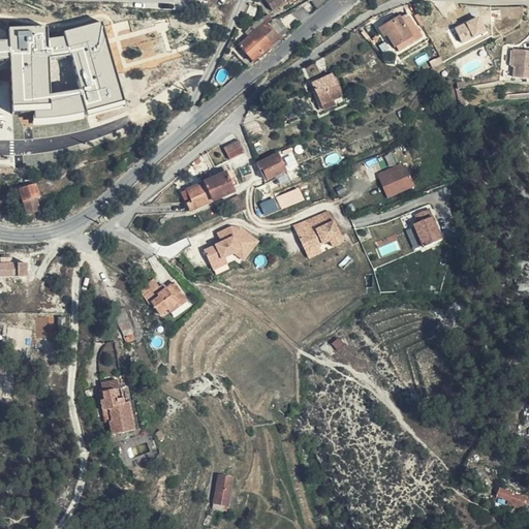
[(265,0),(273,11),(287,2),(288,3),(292,0),(265,0)]
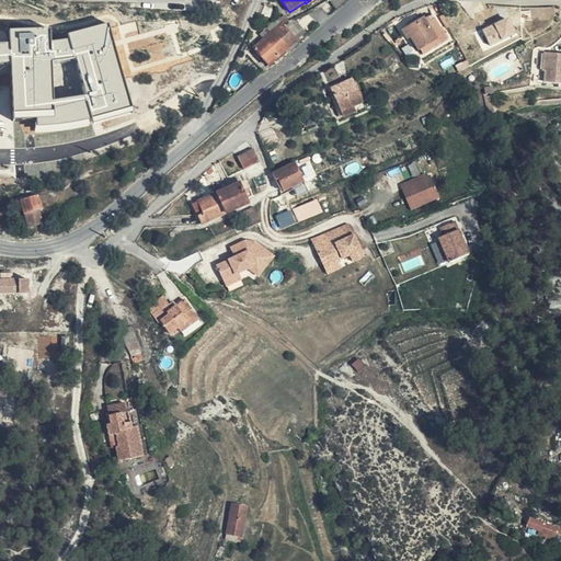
[(423,19),(402,31),(408,38),(410,37),(418,49),(419,48),(423,55),(447,41),(432,14),(424,20),(423,19)]
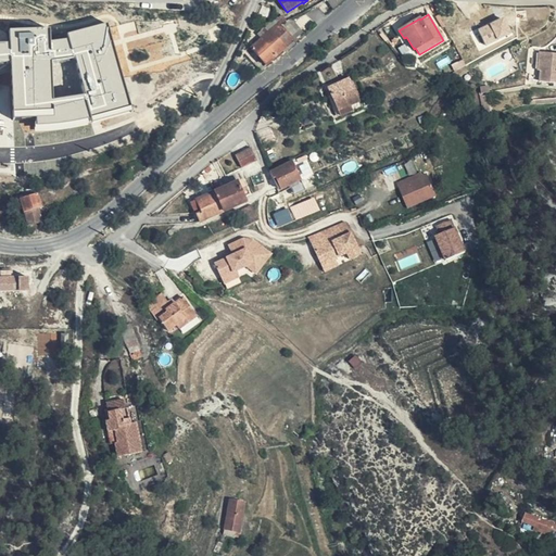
[(504,16),(478,28),(485,45),(512,34),(504,16)]
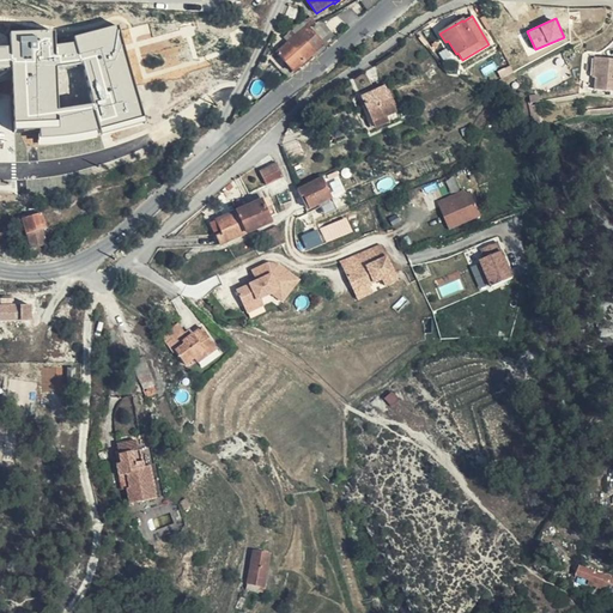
[(308,29),(321,46),(333,35),(323,22),(308,29)]
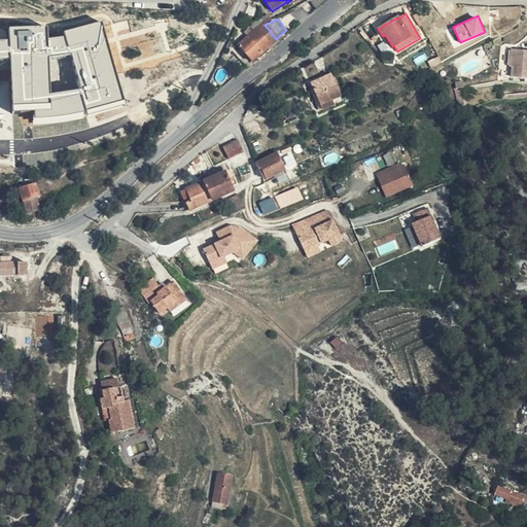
[(0,59),(9,59),(13,113),(32,111),(33,124),(84,117),(126,105),(102,20),(63,31),(64,35),(48,37),(47,26),(9,27),(9,37),(0,38),(0,59)]
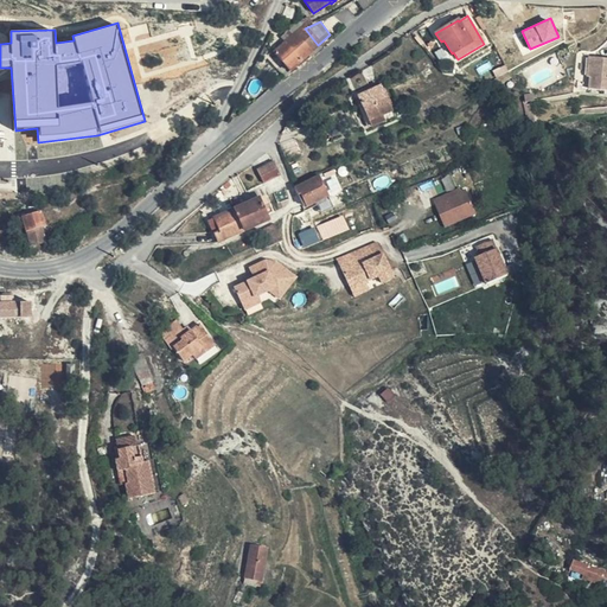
[(295,34),(310,52),(318,45),(305,29),(300,23),(289,31),(294,36),(295,34)]
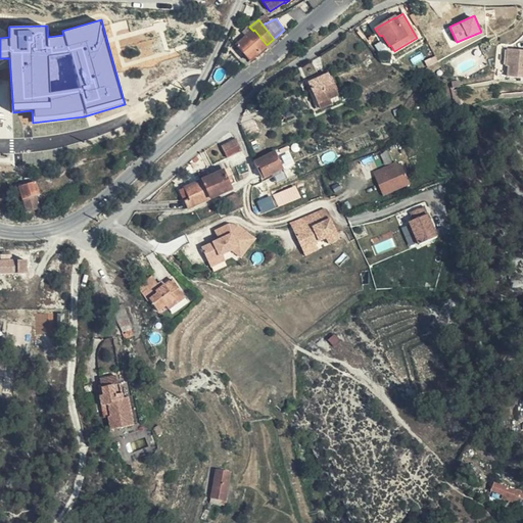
[(259,51),(267,45),(254,30),(253,31),(250,34),(246,37),(254,45),(259,51)]
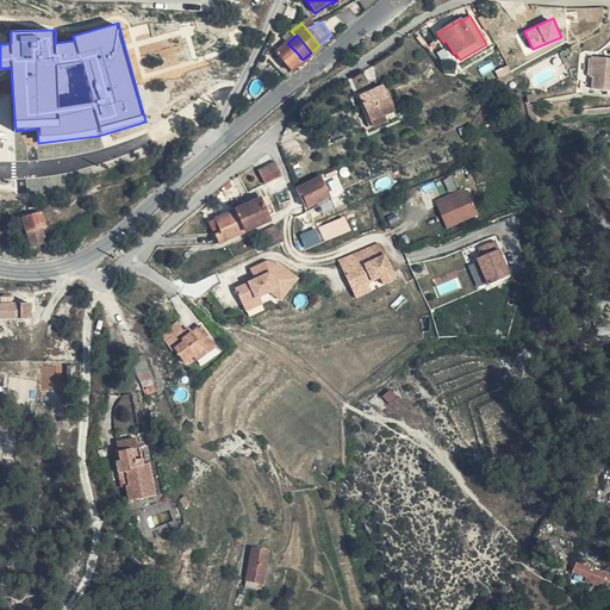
[(297,53),(287,43),(277,53),(282,60),(291,53),(293,56),(297,53)]
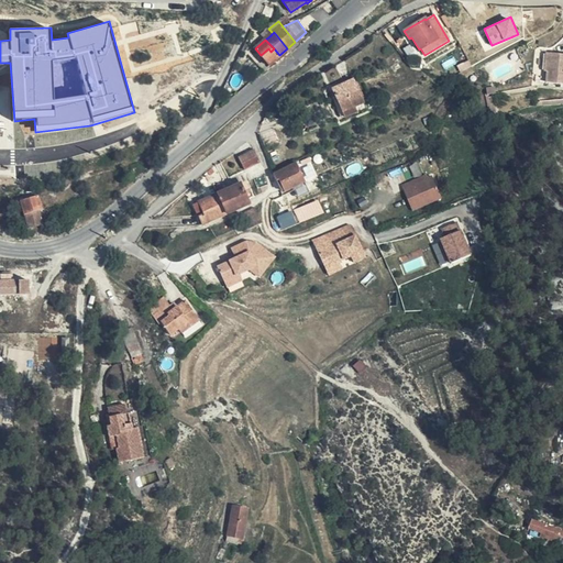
[(268,65),(279,55),(274,48),(271,52),(268,48),(261,55),(268,65)]
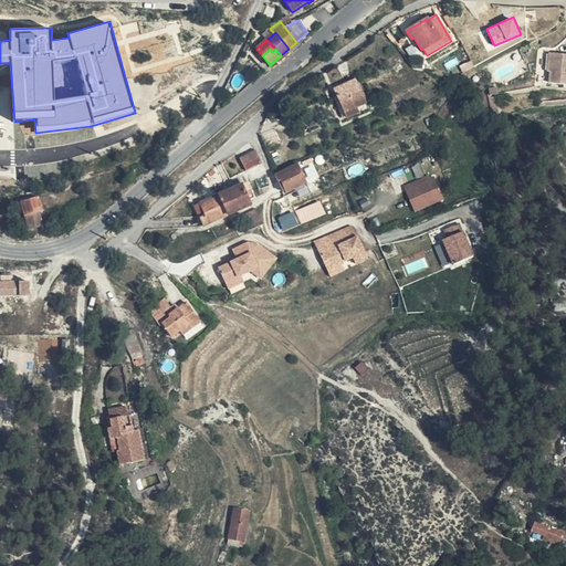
[(549,52),(542,51),(538,82),(565,85),(565,55),(548,53),(549,52)]
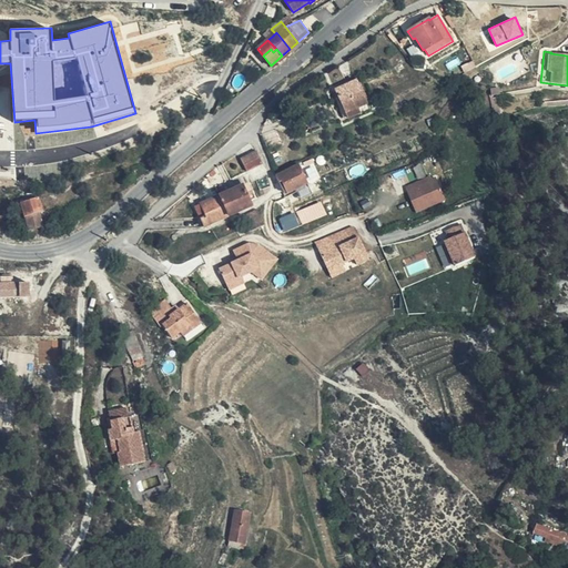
[(356,108),(366,104),(356,81),(336,90),(346,113),(356,108)]
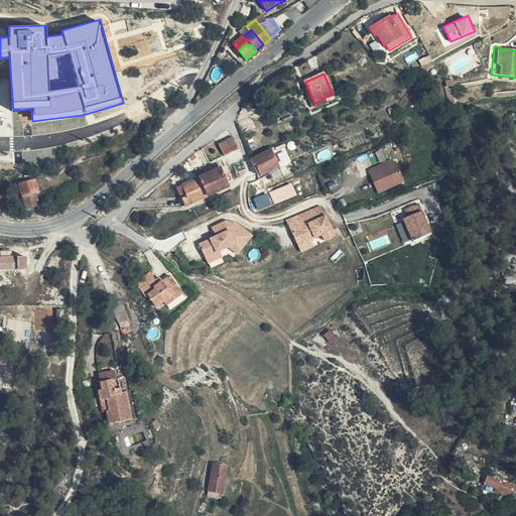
[(335,100),(333,95),(324,98),(327,104),(335,100)]
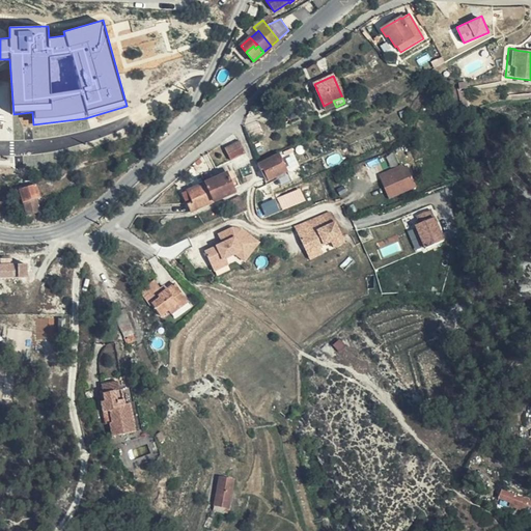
[(240,142),(225,149),(230,160),(244,154),(240,142)]
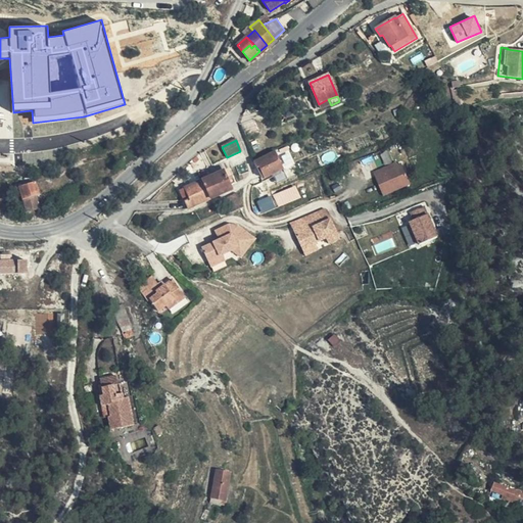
[(274,152),(254,161),(257,168),(259,167),(265,178),(282,170),(274,152)]
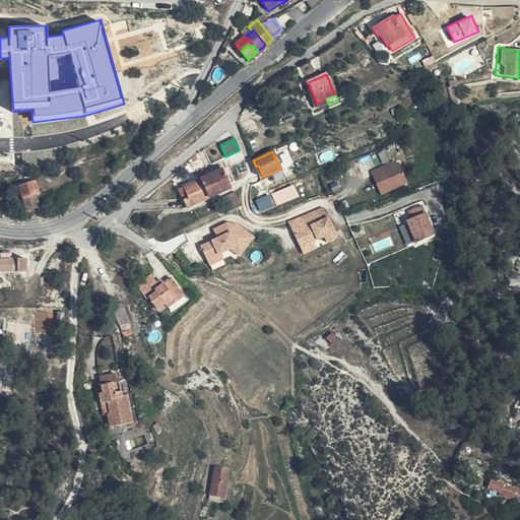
[(394,161),(380,169),(381,172),(395,166),(394,161)]
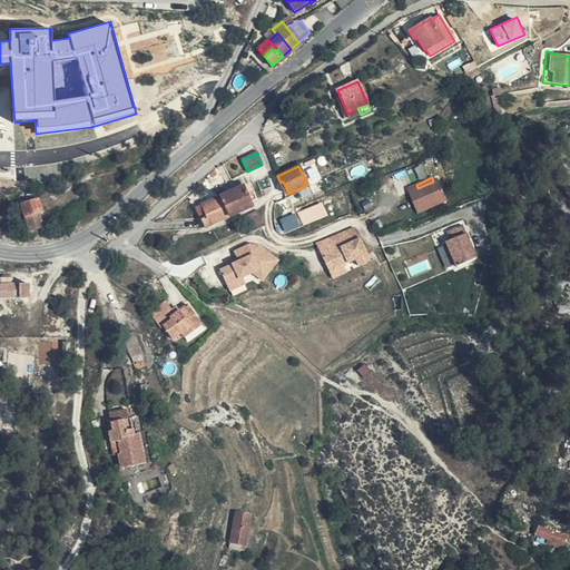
[(418,188),(416,185),(406,189),(418,214),(446,200),(438,179),(433,182),(418,188)]
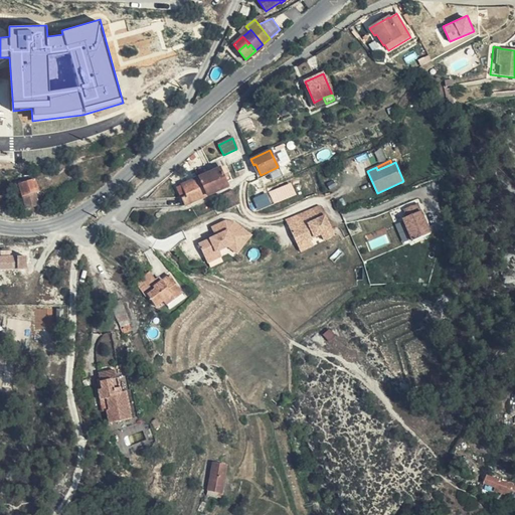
[(177,187),(185,206),(232,185),(229,177),(224,179),(219,169),(209,173),(199,178),(177,187)]
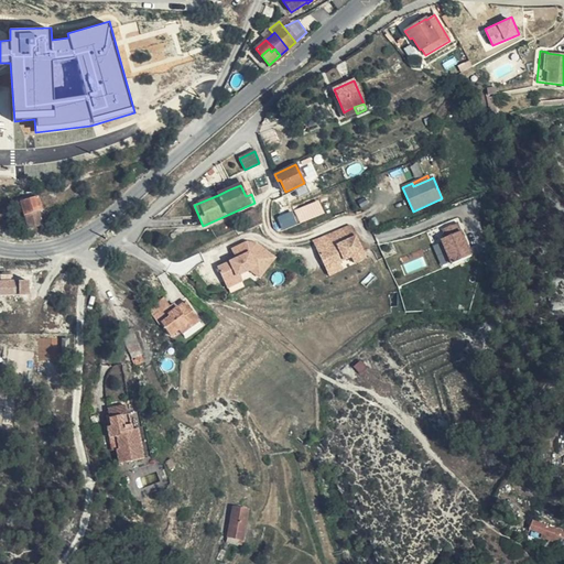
[(38,197),(20,203),(28,229),(42,225),(39,212),(42,210),(38,197)]
